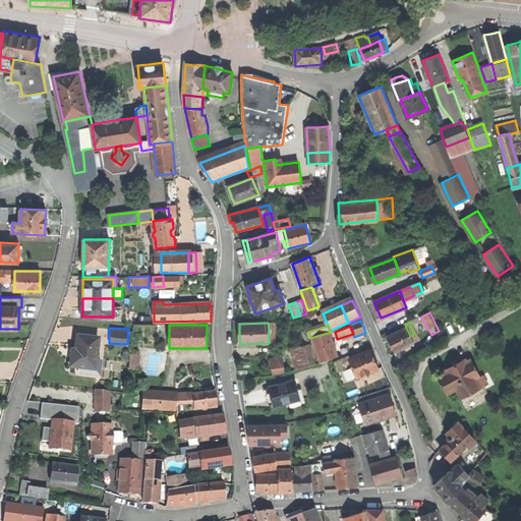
[(392,345),(395,353),(414,343),(414,342),(410,336),(406,328),(388,337),(392,345)]
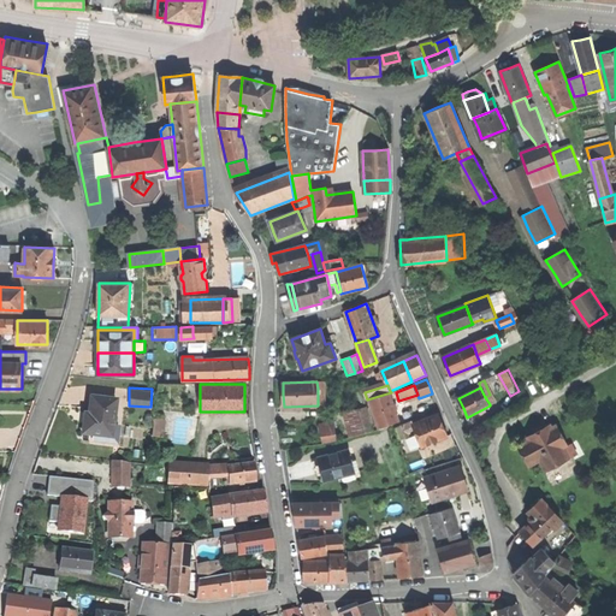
[(371,400),(379,428),(398,422),(395,412),(390,395),(371,400)]
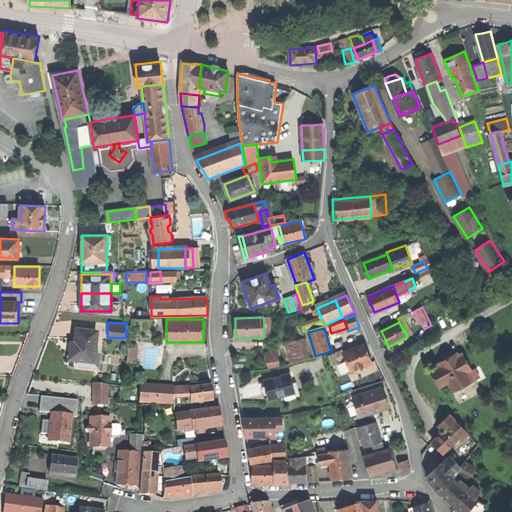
[(97,334),(76,331),(75,343),(74,352),(70,351),(69,361),(89,364),(90,364),(91,355),(94,355),(97,334)]
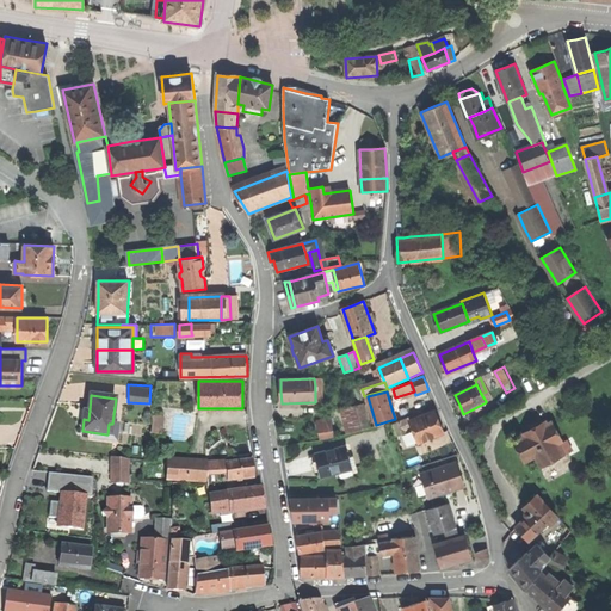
[(345,423),(347,434),(370,429),(364,405),(358,406),(360,417),(345,423)]
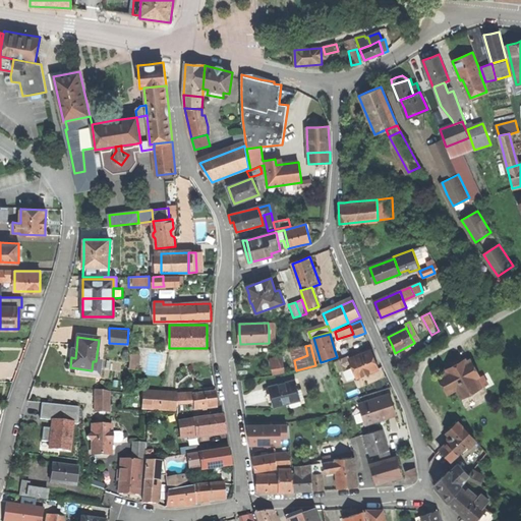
[(292,350),(294,360),(307,355),(305,346),(292,350)]
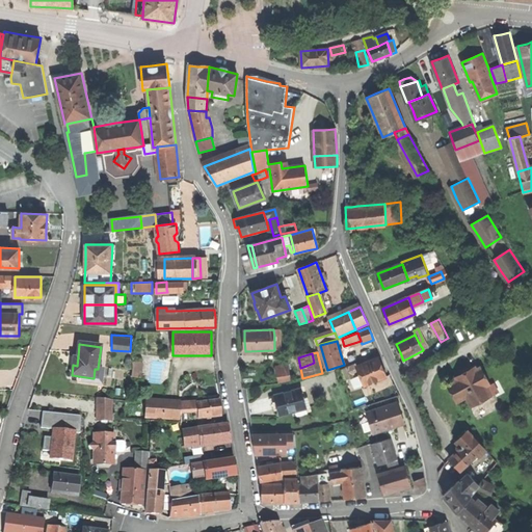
[(360,371),(365,386),(387,377),(383,368),(379,358),(357,367),(360,371)]
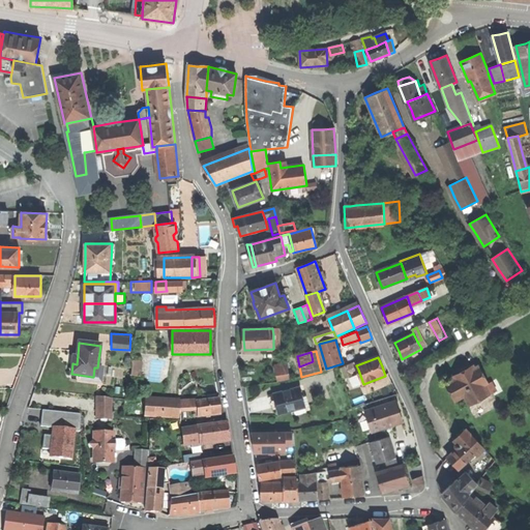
[(141,376),(143,359),(133,358),(130,375),(141,376)]
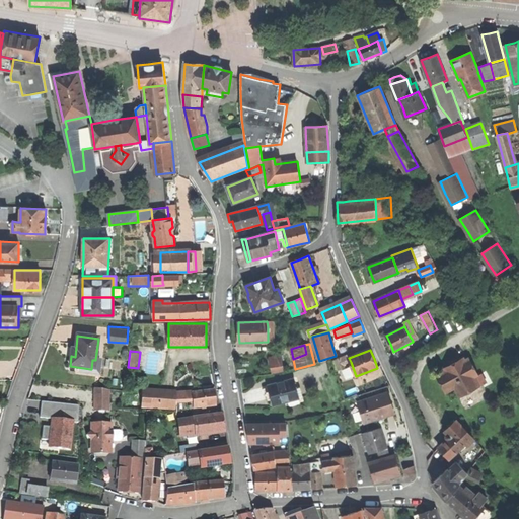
[(342,365),(351,362),(349,358),(348,356),(332,362),(337,371),(344,368),(342,365)]
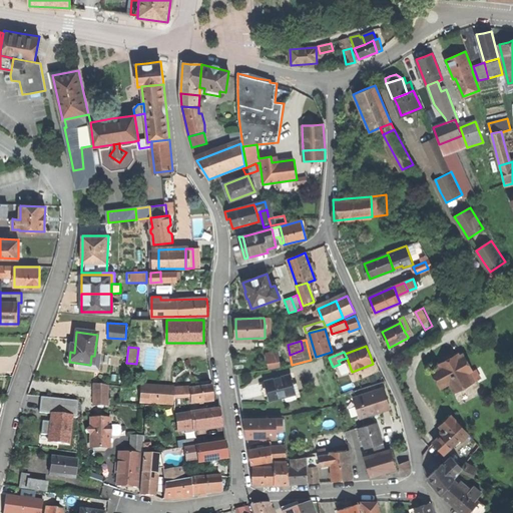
[(269,364),(279,362),(277,353),(267,355),(269,364)]
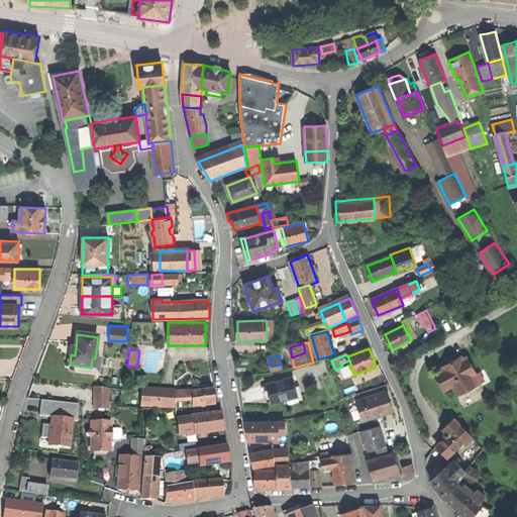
[(440,384),(445,392),(454,387),(458,396),(479,385),(475,376),(478,374),(468,355),(463,358),(462,356),(443,368),(444,370),(435,375),(440,384)]
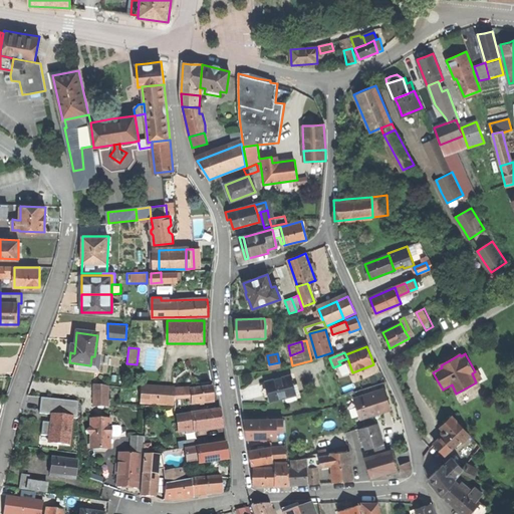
[(98,357),(94,356),(91,356),(90,365),(89,365),(88,370),(97,371),(98,357)]
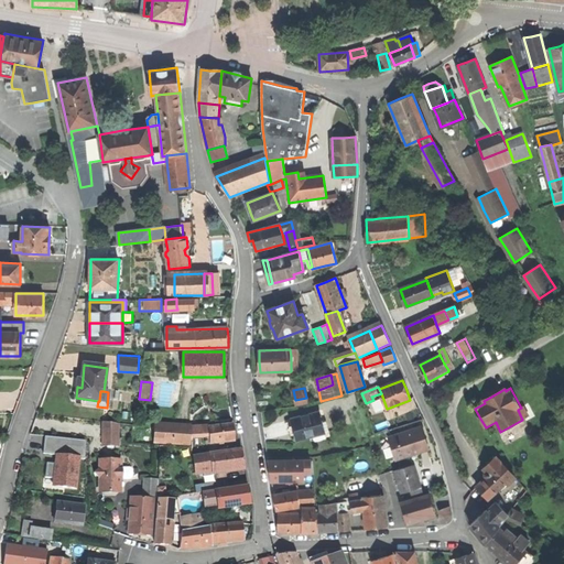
[(320,412),(291,420),(293,431),(296,442),(325,434),(320,412)]
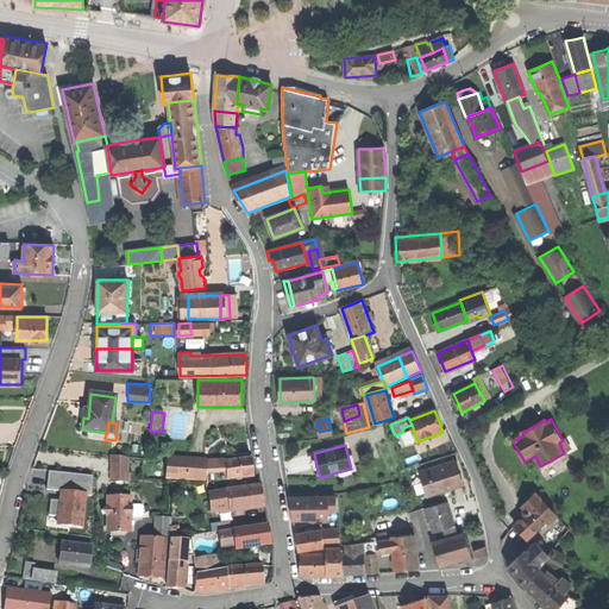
[(129,458),(112,456),(112,473),(114,473),(114,482),(125,482),(125,473),(129,473),(129,458)]
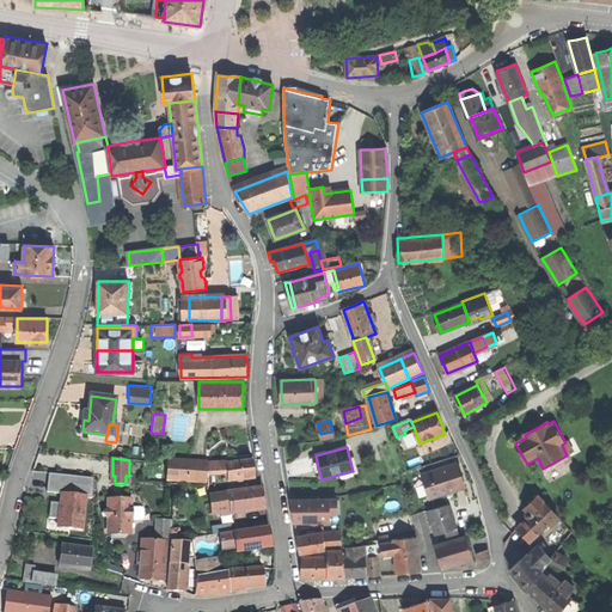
[(227,482),(255,479),(254,471),(252,461),(232,464),(227,464),(226,464),(227,482)]
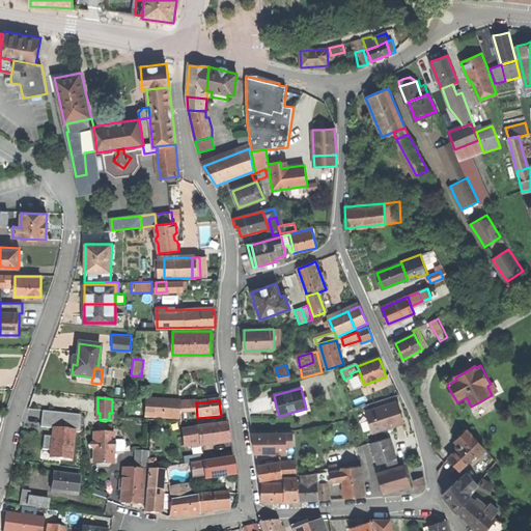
[(194,419),(197,418),(196,402),(196,401),(180,402),(180,411),(193,410),(194,419)]
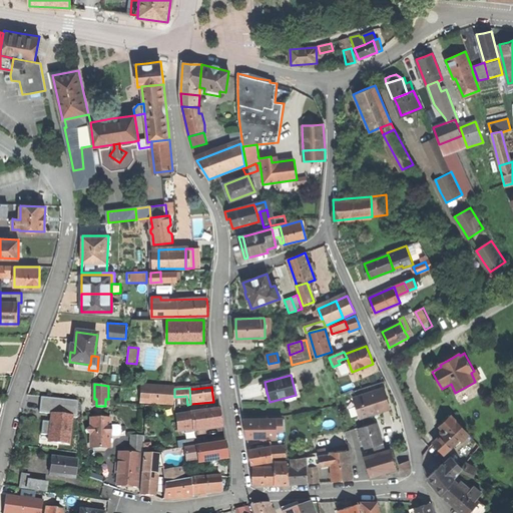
[(354,398),(360,417),(374,413),(375,414),(390,409),(387,399),(384,389),(354,398)]
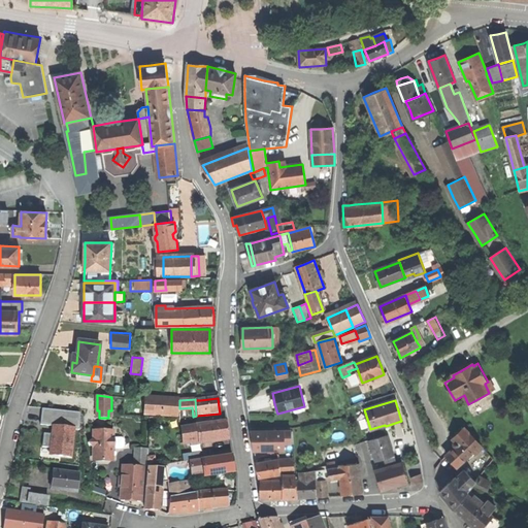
[(143,416),(162,417),(162,401),(143,401),(143,416)]
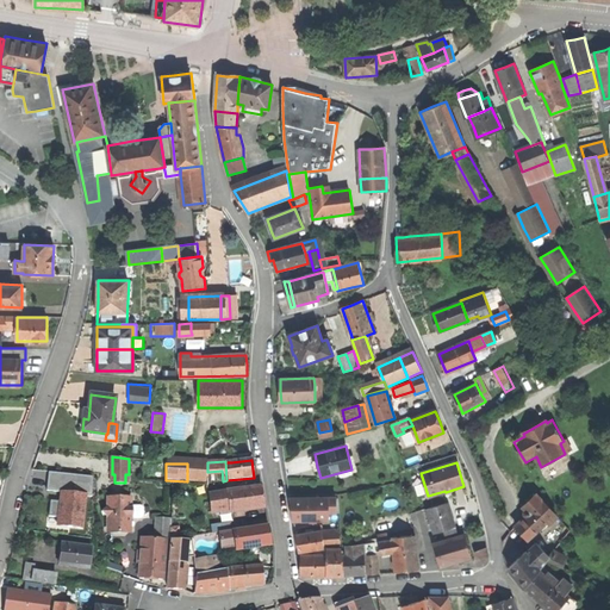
[(206,465),(187,464),(187,481),(205,481),(206,465)]
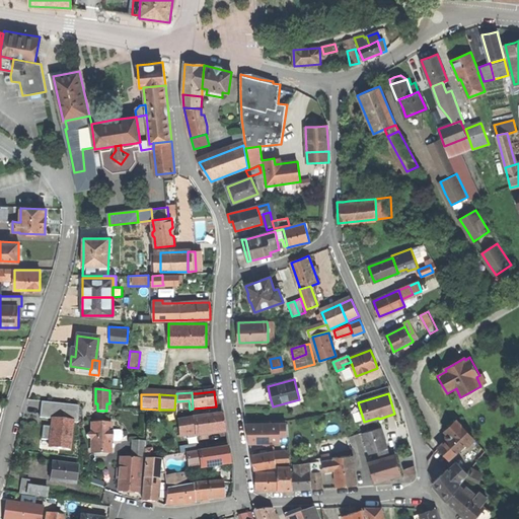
[(77,421),(78,404),(42,400),(40,416),(50,417),(49,425),(43,424),(42,438),(48,438),(47,447),(70,450),(73,421),(77,421)]
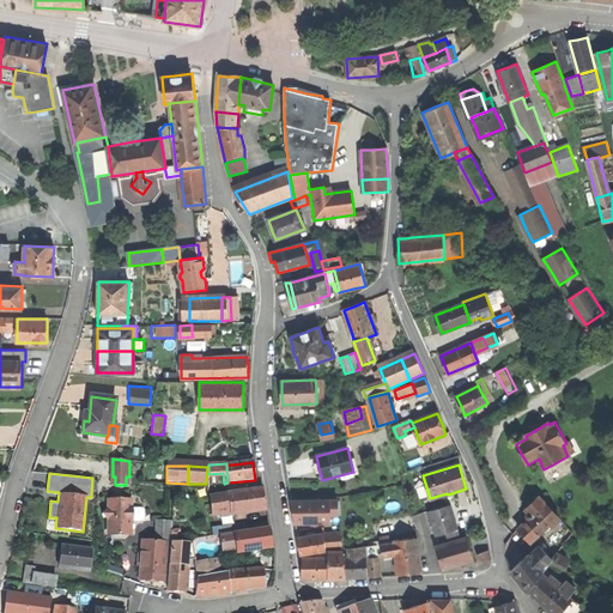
[(262,490),(228,495),(229,510),(230,516),(266,510),(265,499),(262,490)]
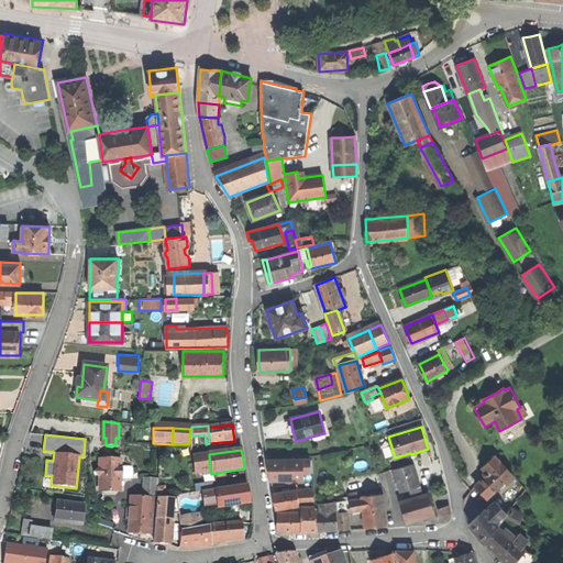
[(203,470),(210,468),(209,454),(192,456),(195,471),(203,470)]
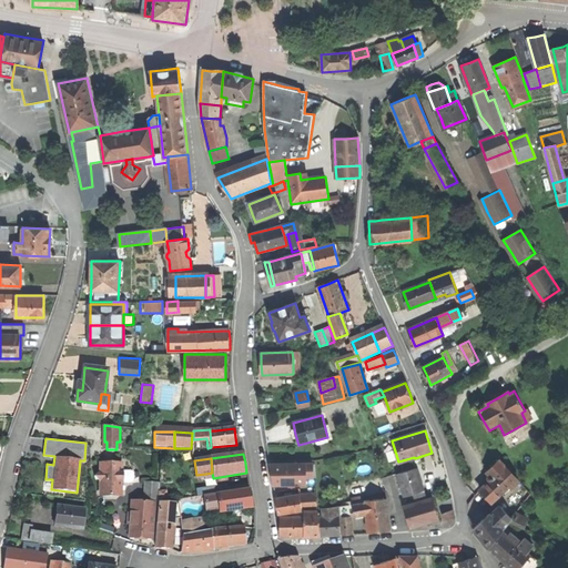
[(489,494),(495,500),(517,478),(500,460),(488,472),(494,478),(483,488),(489,494)]
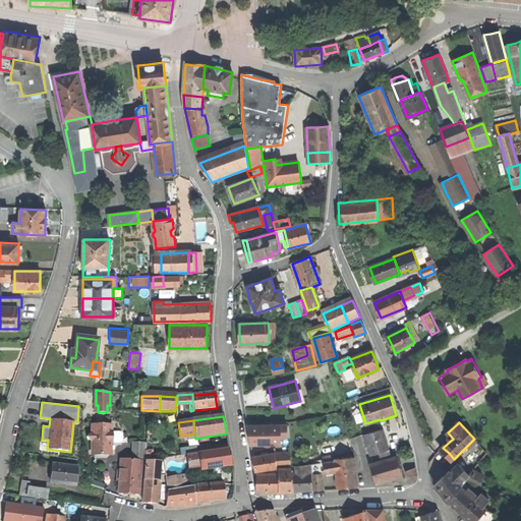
[(112,425),(93,425),(93,433),(91,436),(91,439),(91,441),(93,443),(93,453),(96,453),(109,452),(112,452),(112,444),(114,444),(114,433),(112,433),(112,425)]
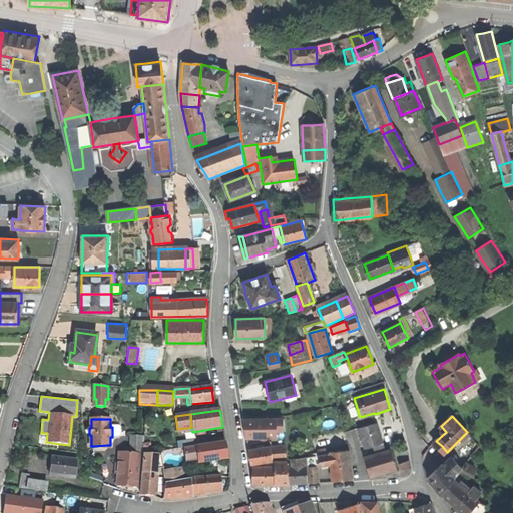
[(283,431),(283,419),(243,419),(245,428),(246,438),(277,438),(277,431),(283,431)]
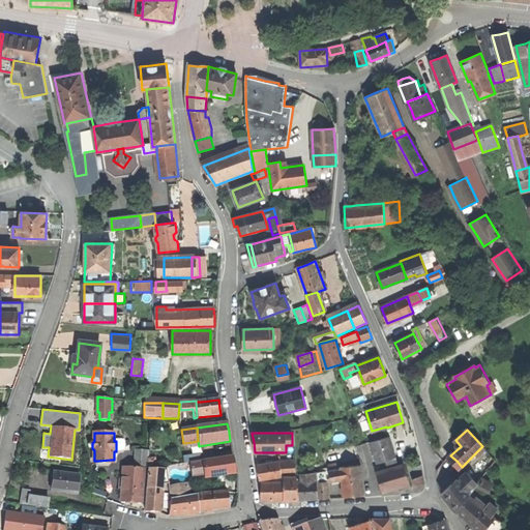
[(374,453),(377,463),(384,461),(395,458),(389,437),(371,442),(374,453)]
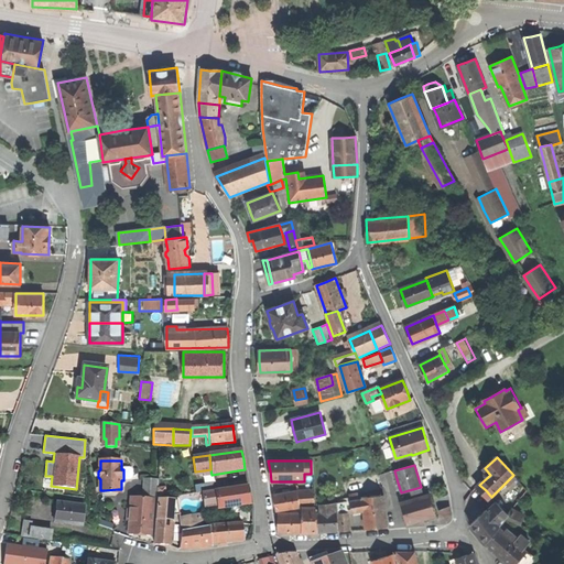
[(145,489),(144,498),(153,499),(156,499),(158,480),(147,479),(145,489)]
